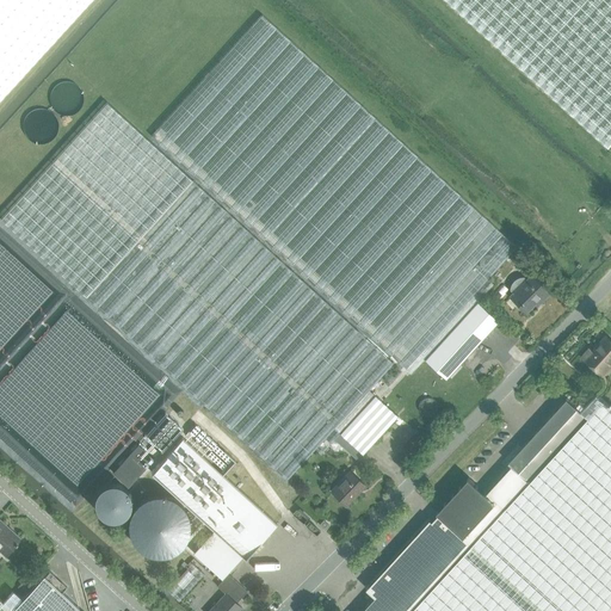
[(0,0),(0,98),(90,0),(0,0)]
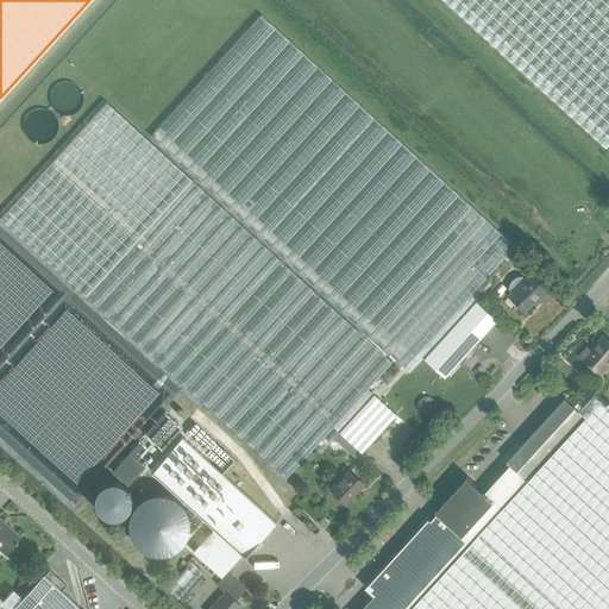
[(608,0),(446,0),(606,145),(608,142),(608,0)]
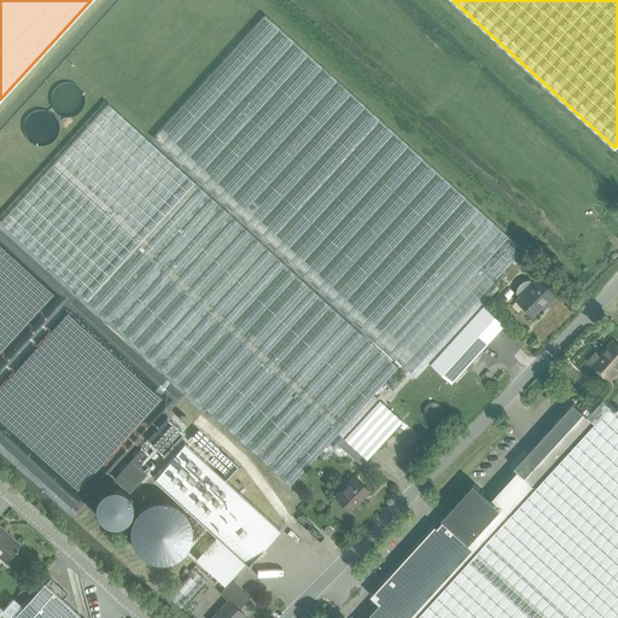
[(293,267),(409,372),(415,377),(429,363),(481,305),(497,287),(491,281),(522,249),(425,161),(333,79),(264,15),(207,77),(152,138),(293,267)]
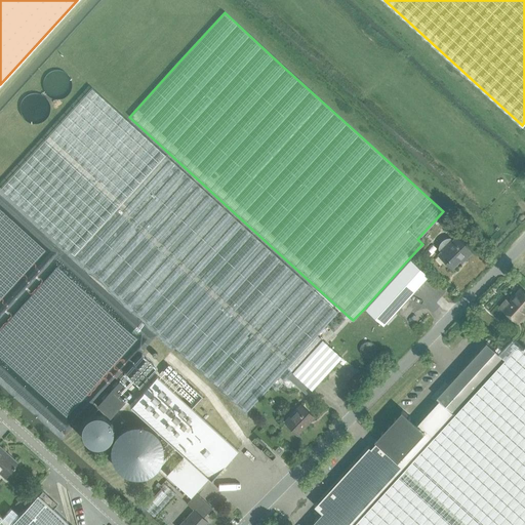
[(91,87),(0,187),(171,344),(245,411),(270,385),(275,389),(287,377),(322,339),(317,334),(336,311),(254,236),(91,87)]
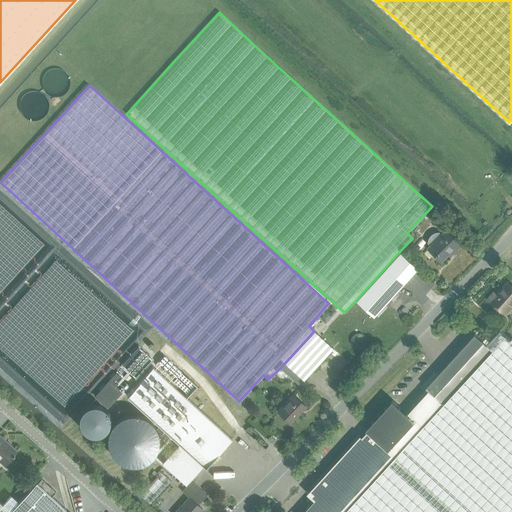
[(441,234),(438,232),(435,232),(433,233),(431,234),(429,236),(427,238),(427,240),(426,243),(429,246),(427,249),(439,260),(450,248),(452,250),(459,243),(445,230),(441,234)]
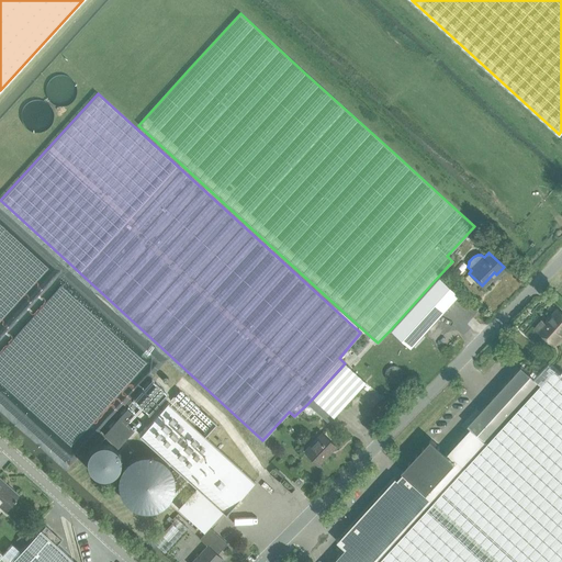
[(457,295),(437,278),(390,330),(407,347),(457,295)]
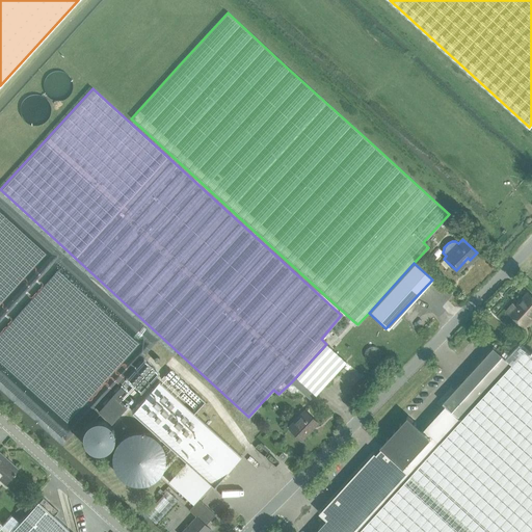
[(523,326),(531,316),(531,299),(526,294),(514,307),(512,304),(506,311),(523,326)]
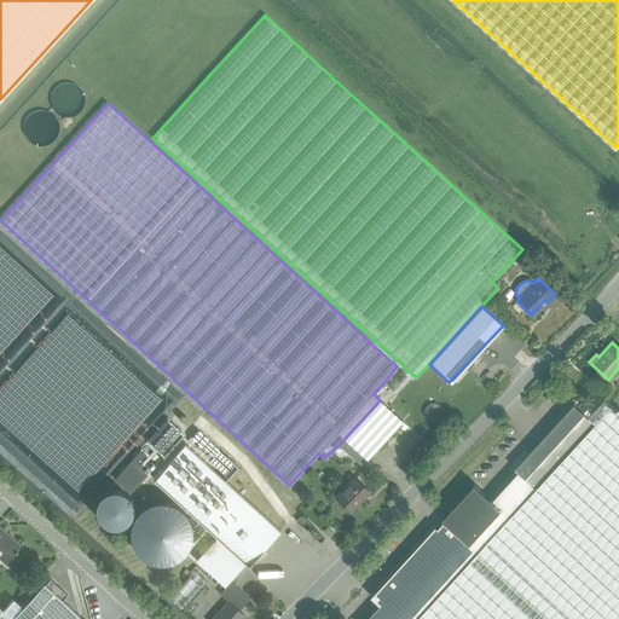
[(577,400),(588,409),(594,400),(584,393),(577,400)]
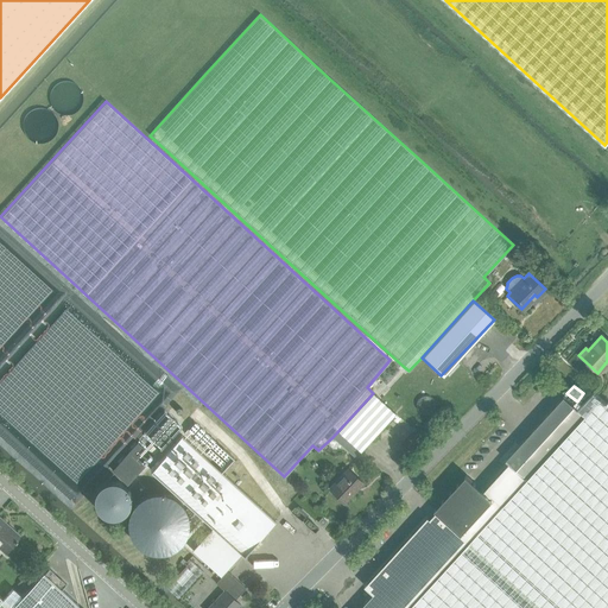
[(410,607),(607,607),(607,403),(601,397),(596,392),(580,410),(587,416),(529,480),(410,607)]
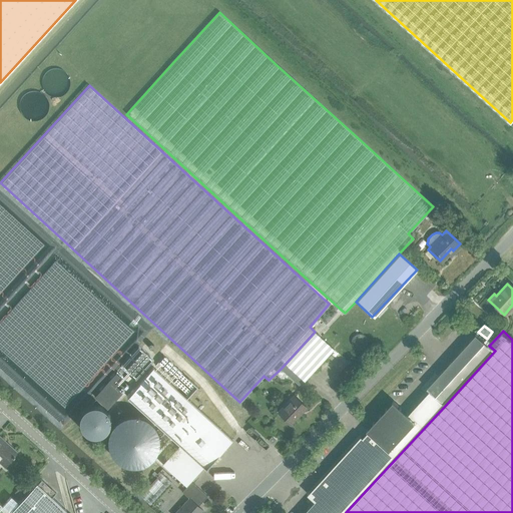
[(300,386),(305,381),(334,349),(315,332),(281,369),(300,386)]
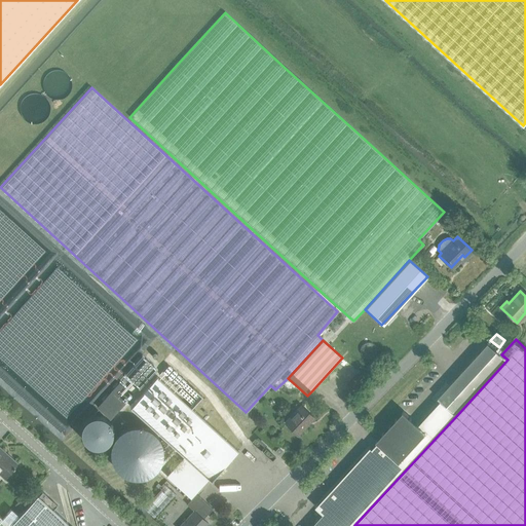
[(488,342),(438,398),(457,415),(508,360),(501,354),(488,342)]
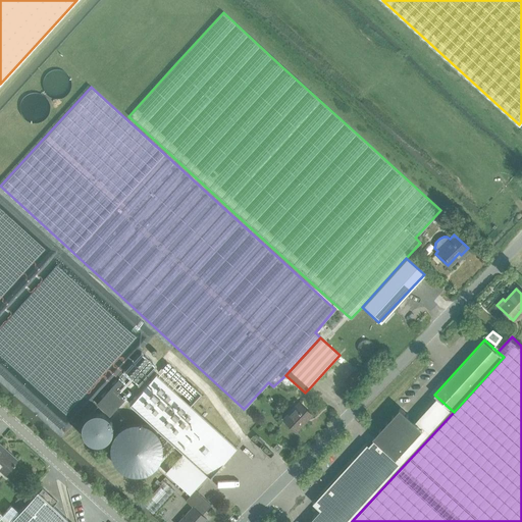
[(142,354),(125,371),(138,382),(154,365),(142,354)]
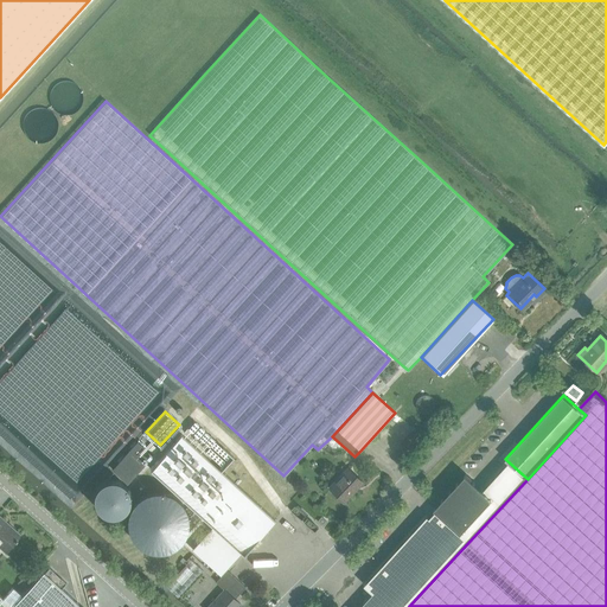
[(244,554),(275,519),(180,433),(149,467),(244,554)]
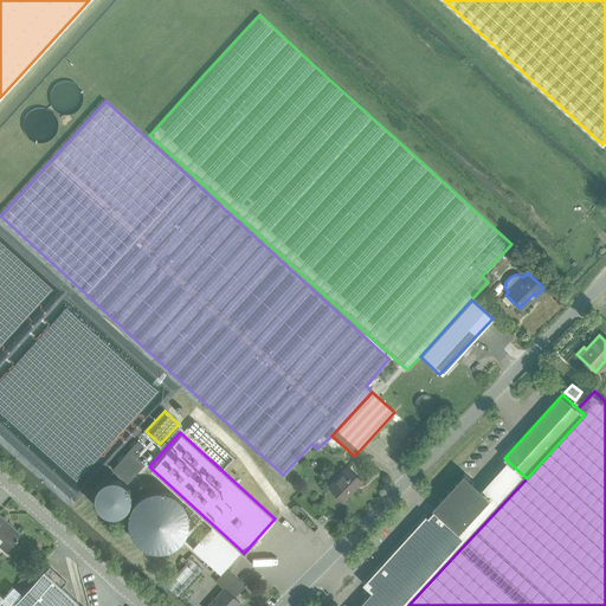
[(137,440),(111,469),(127,482),(153,455),(137,440)]
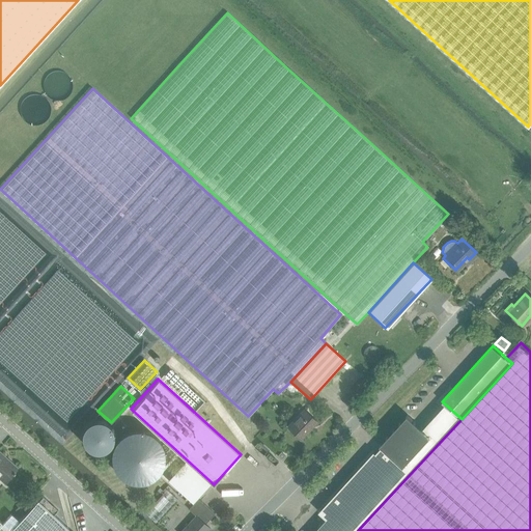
[(454,413),(445,404),(423,427),(409,414),(381,444),(383,446),(376,452),(374,451),(318,511),(327,519),(314,530),(354,530),(411,471),(445,435),(440,429),(454,413)]
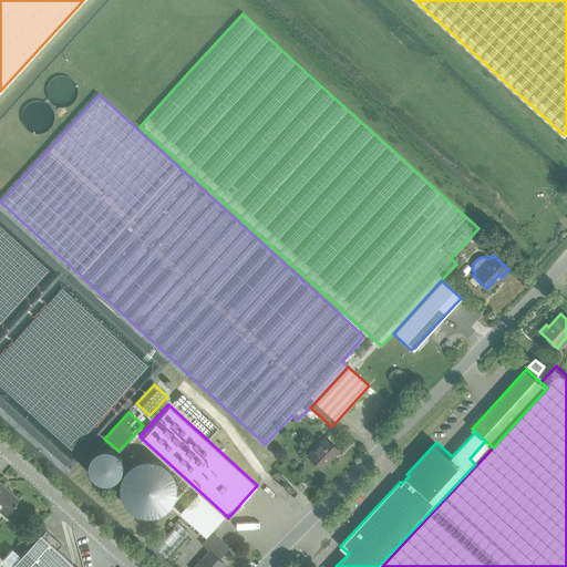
[(338,447),(325,435),(308,454),(322,467),(330,459),(329,457),(338,447)]
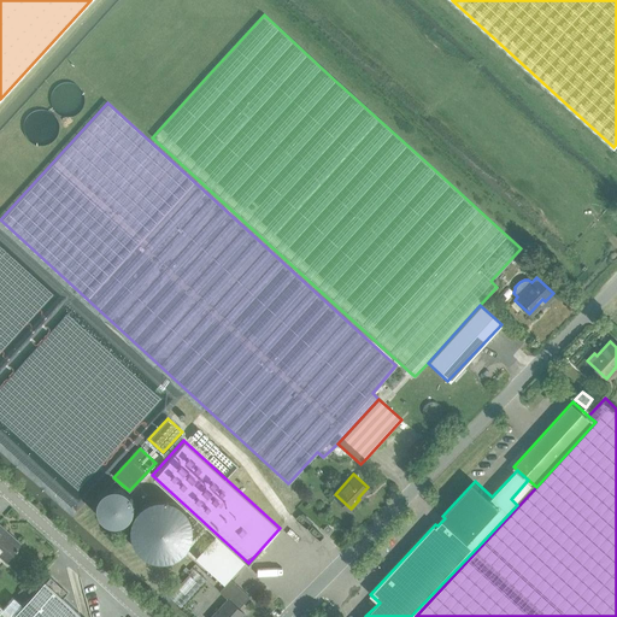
[(0,527),(0,554),(4,559),(19,542),(10,533),(9,534),(0,527)]
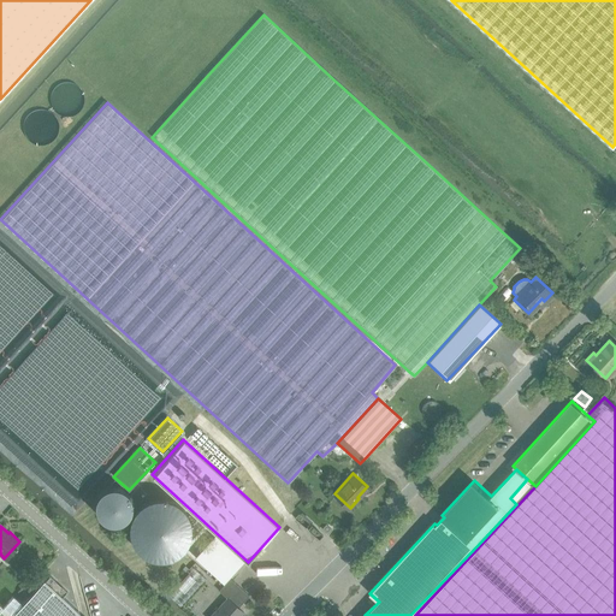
[(206,578),(194,567),(169,594),(179,605),(206,578)]
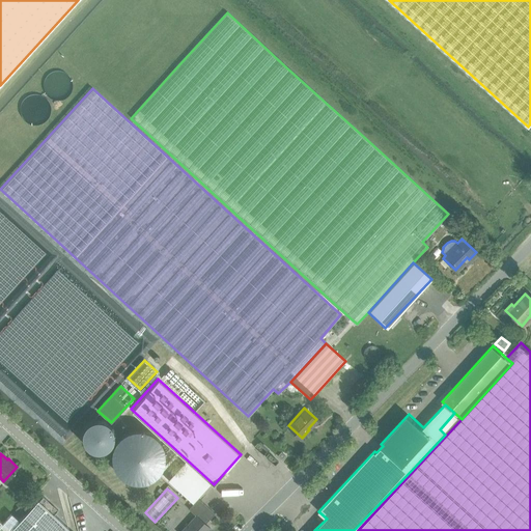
[(11,513),(2,524),(10,530),(72,530),(54,514),(59,509),(44,495),(38,500),(35,497),(25,508),(20,514),(17,519),(11,513)]
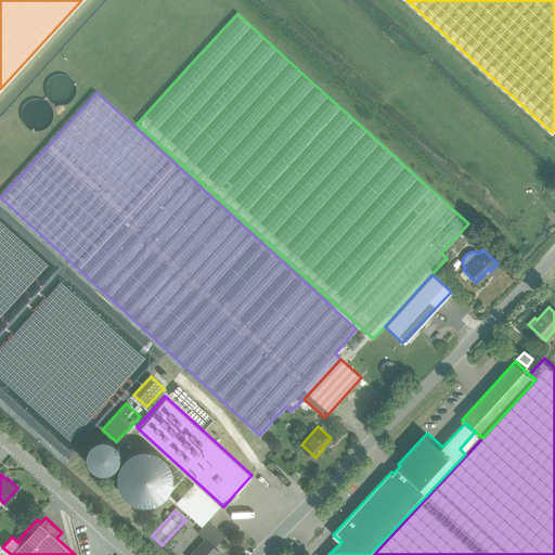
[(215,554),(220,550),(216,546),(224,537),(207,520),(198,530),(206,538),(189,554),(215,554)]
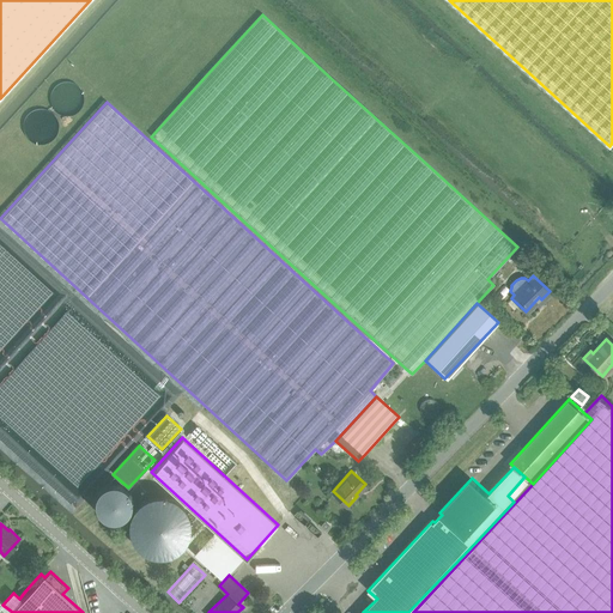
[(29,587),(23,582),(17,589),(23,594),(29,587)]
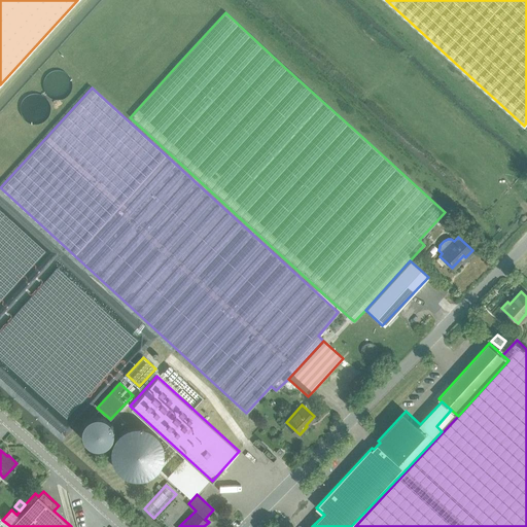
[(0,526),(10,526),(2,520),(0,517),(0,526)]
